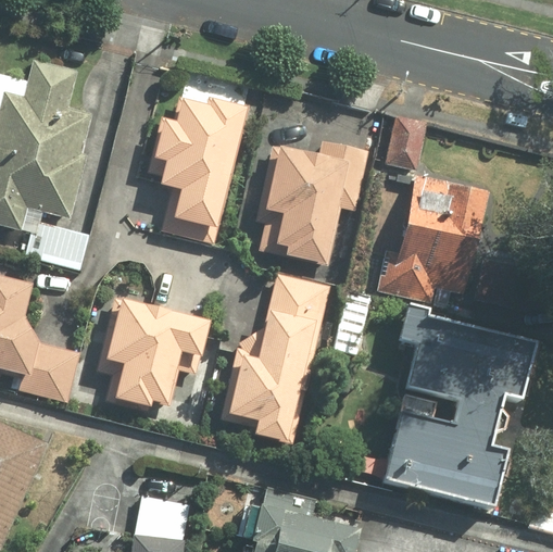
[(79,70),(34,59),(29,79),(0,72),(0,222),(33,230),(27,255),(82,268),(90,234),(42,222),(45,211),(72,217),(98,114),(70,108),(79,70)]
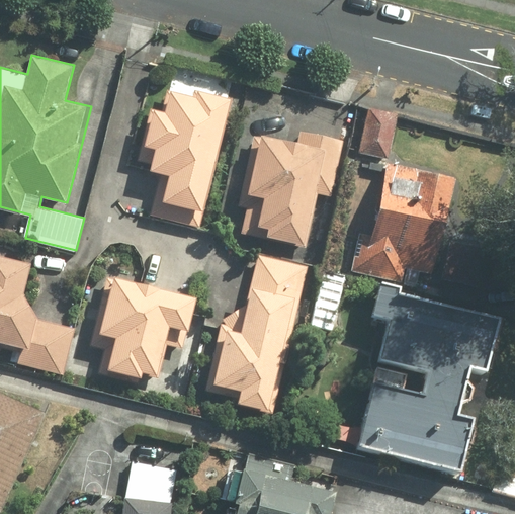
[(197,225),(230,108),(192,98),(189,105),(165,99),(159,120),(151,117),(139,161),(151,164),(145,185),(165,191),(159,213),(197,225)]
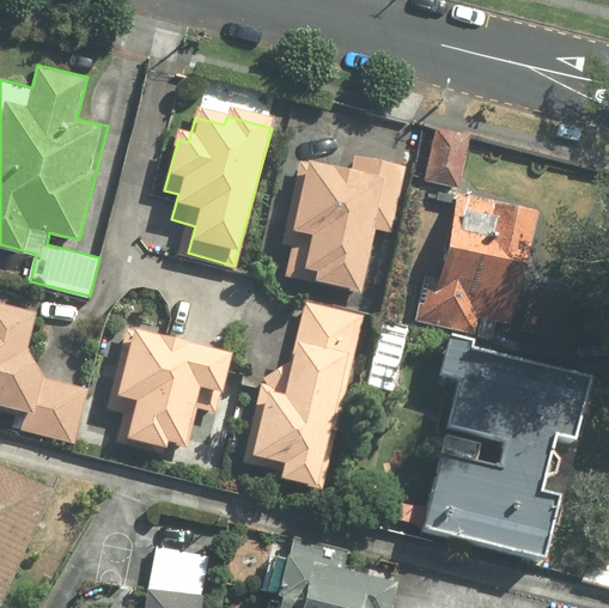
[(432,126),(424,184),(460,189),(468,131),(432,126)]
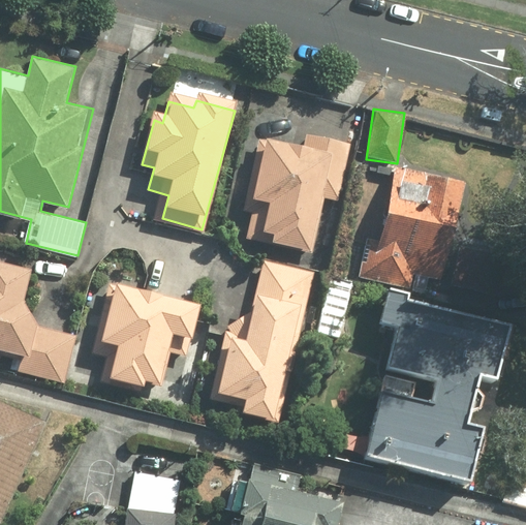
[(252,201),(268,204),(263,234),(273,236),(271,244),(315,253),(327,197),(339,199),(350,143),(306,133),(304,146),(265,139),(252,201)]
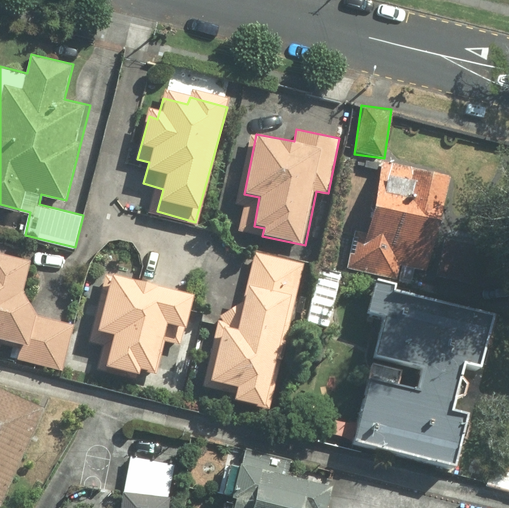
[(450,176),(382,160),(366,231),(356,229),(347,267),(392,277),(395,264),(427,272),(450,176)]
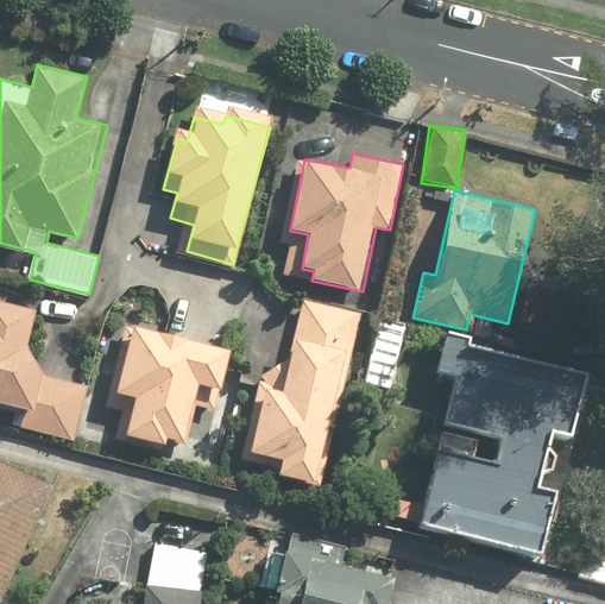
[(45,376),(41,363),(29,344),(37,309),(0,300),(0,403),(30,410),(26,427),(76,440),(89,387),(45,376)]
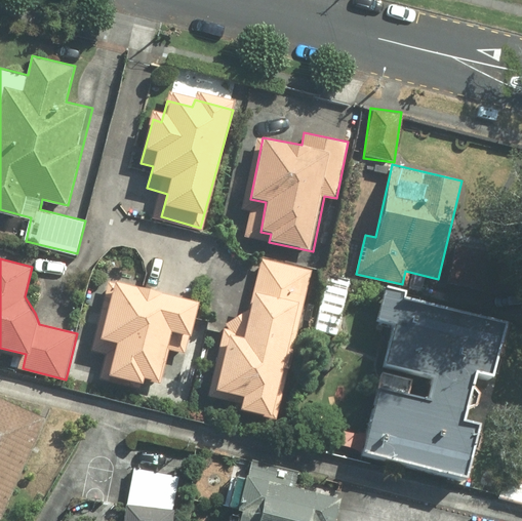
[(313,269),(261,259),(246,333),(228,329),(216,393),(242,397),(239,411),(273,417),(282,369),(293,371),(313,269)]
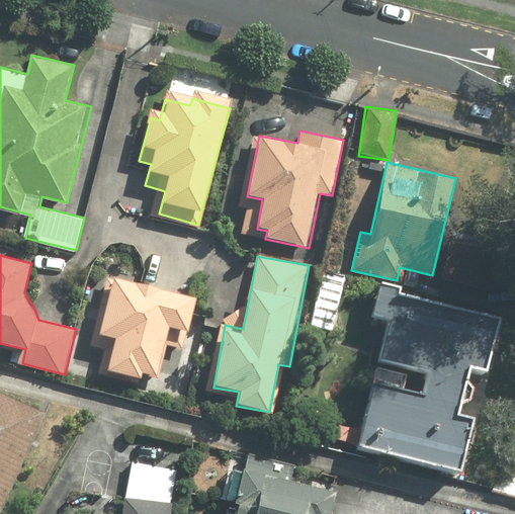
[(168,350),(163,348),(167,329),(173,330),(174,325),(188,328),(196,296),(110,275),(93,345),(105,348),(100,370),(141,380),(142,375),(161,379),(168,350)]
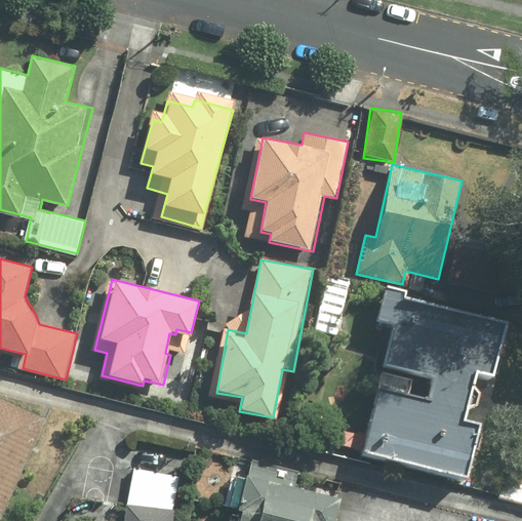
[(378,389),(362,453),(464,479),(478,425),(460,421),(473,373),(488,377),(503,324),(400,298),(402,292),(385,287),(375,322),(394,327),(384,364),(435,377),(429,401),(378,389)]
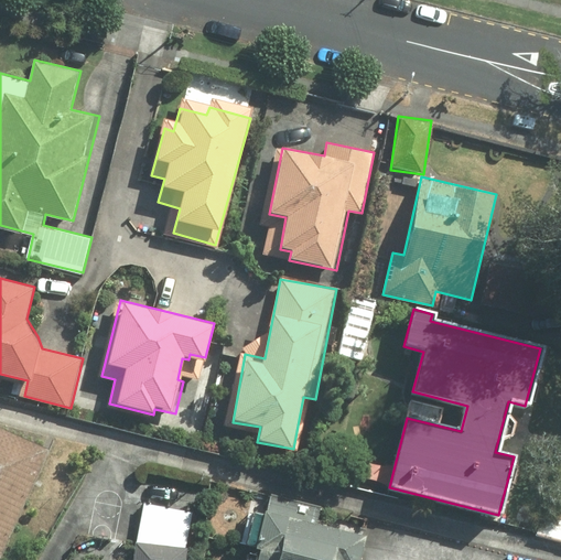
[(0,434),(0,559),(50,459),(0,434)]
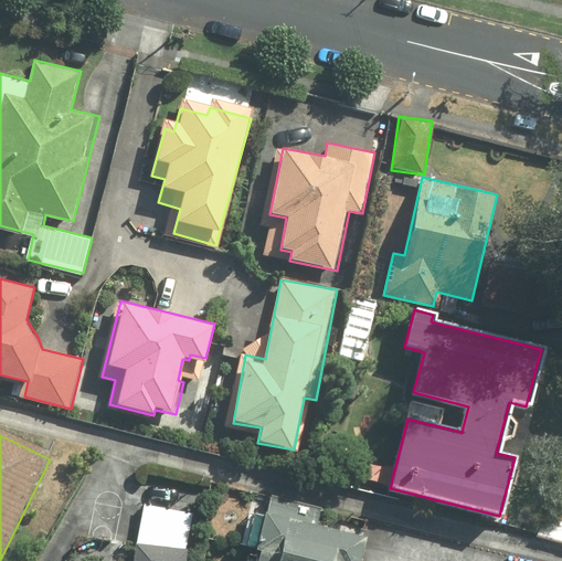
[(266,511),(257,546),(261,547),(256,560),(361,560),(368,539),(318,527),(322,508),(274,495),(269,512),(266,511)]
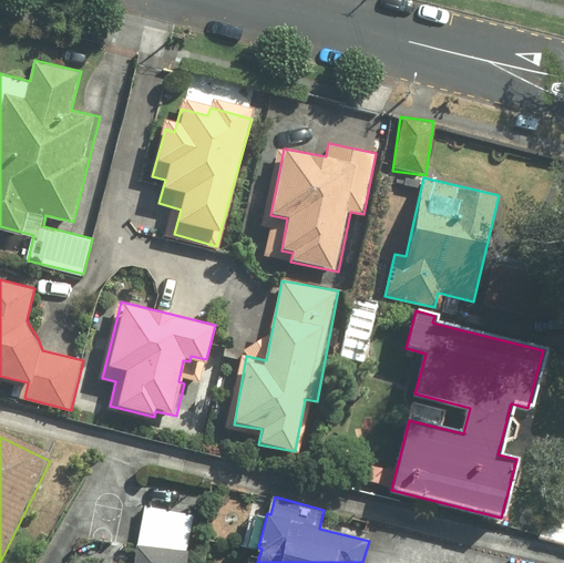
[(134,562),(184,562),(191,511),(141,505),(134,562)]
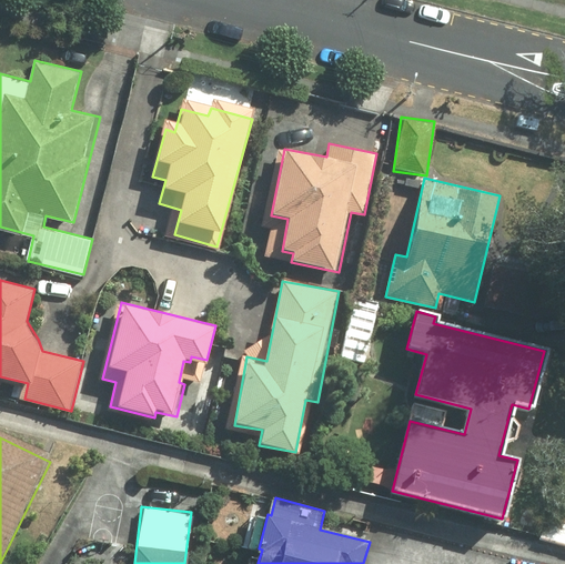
All buildings are outlined.
